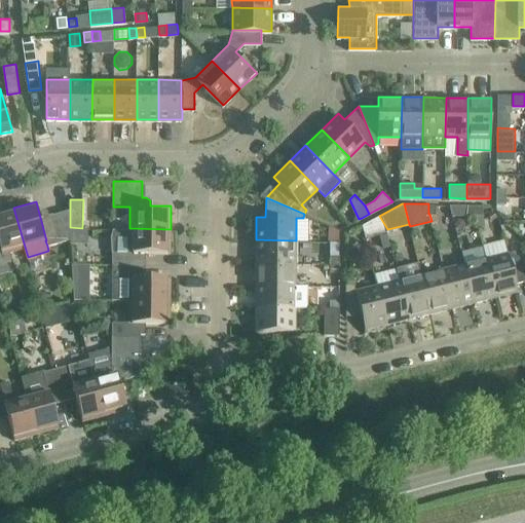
[(0,273),(12,270),(14,266),(10,251),(25,247),(13,208),(0,211),(0,273)]
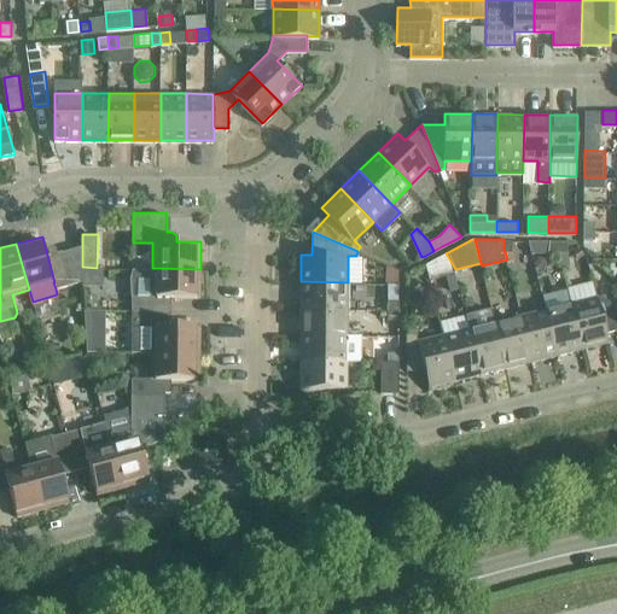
[(51,244),(45,246),(54,282),(53,282),(56,288),(82,280),(82,267),(82,245),(57,252),(54,246),(51,244)]
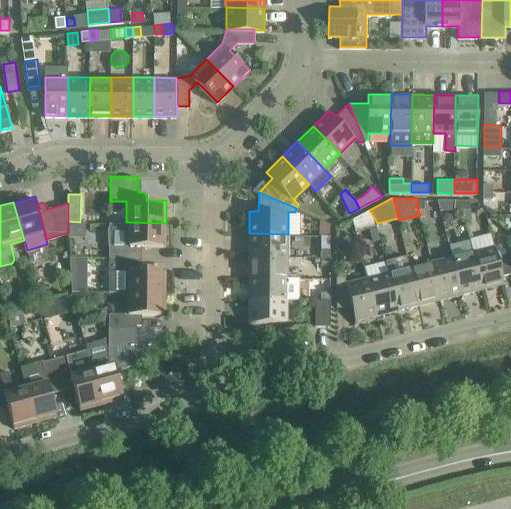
[(470,209),(463,209),(466,220),(472,219),(471,209),(470,209)]
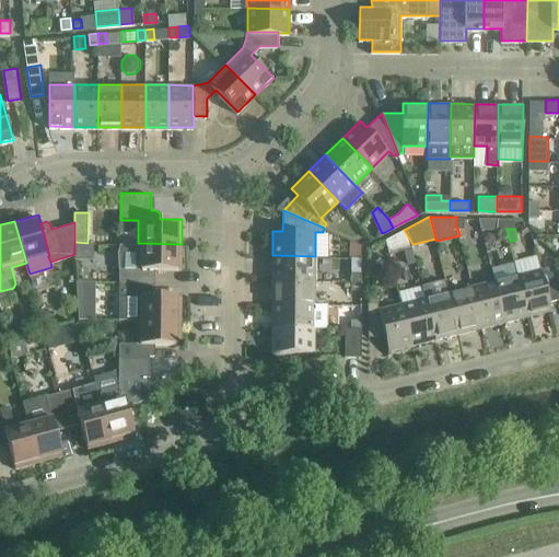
[(396,233),(386,239),(389,252),(411,245),(409,239),(404,230),(396,233)]
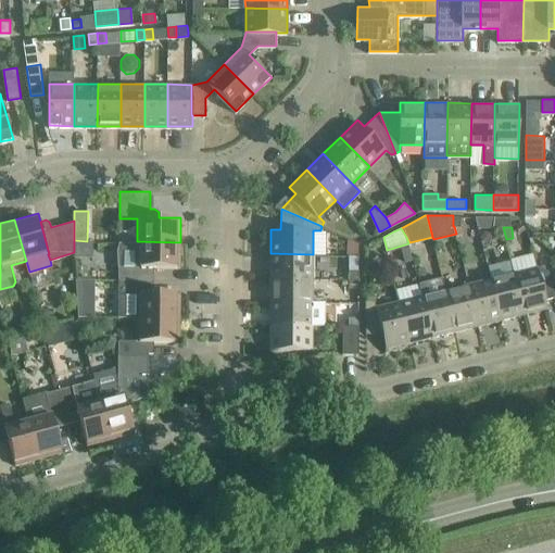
[(118,278),(149,279),(149,266),(180,266),(180,242),(137,241),(118,241),(118,243),(121,250),(121,265),(118,266),(118,278)]
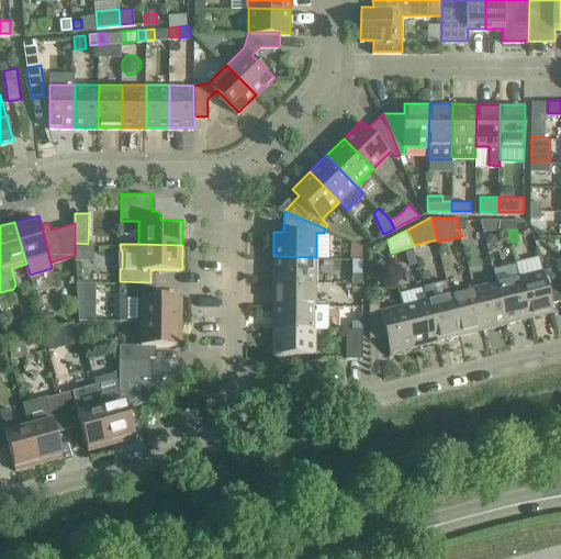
[(273,256),(273,280),(316,280),(316,257),(273,256)]
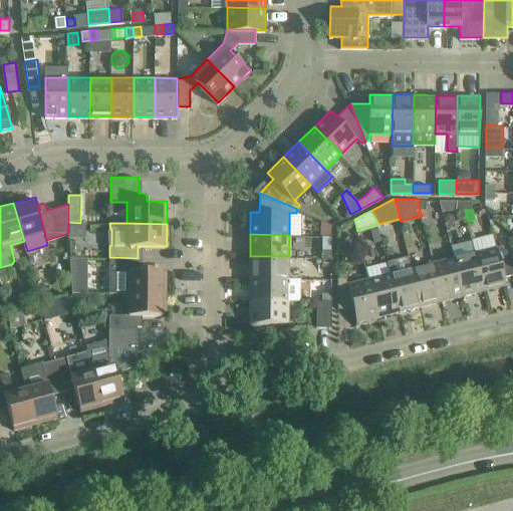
[(472,238),(451,244),(454,256),(463,294),(484,289),(475,251),(472,238)]
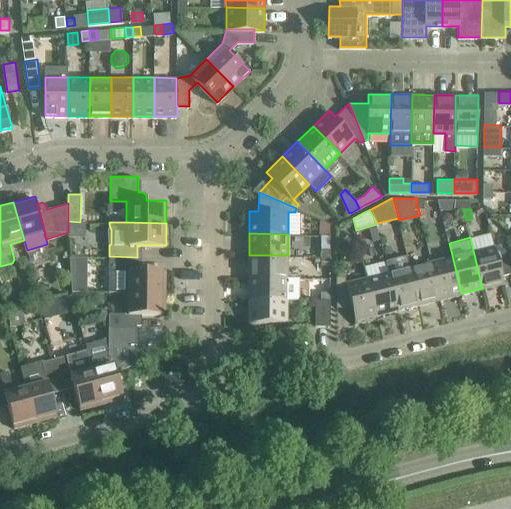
[(494,245),(501,275),(502,275),(510,272),(510,251),(509,253),(498,244),(494,245)]
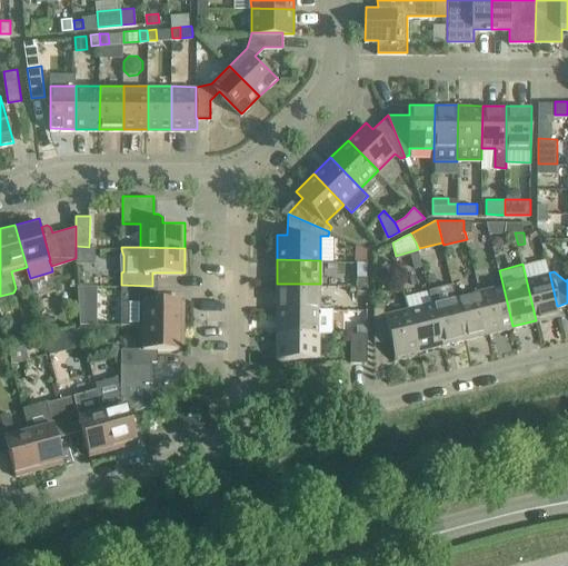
[(549,272),(526,278),(536,320),(560,314),(558,306),(557,306),(549,272)]
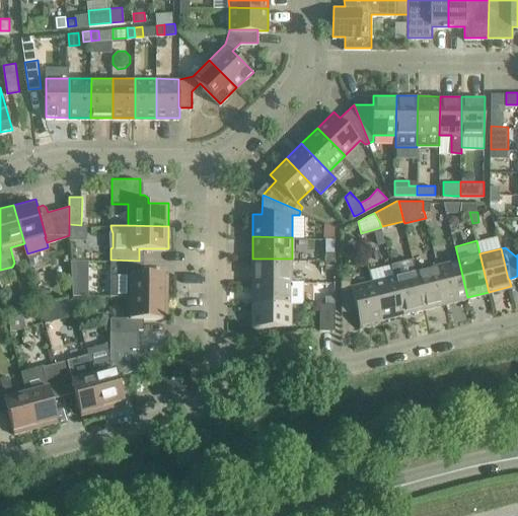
[(413,258),(391,263),(394,275),(404,313),(425,307),(416,270),(413,258)]
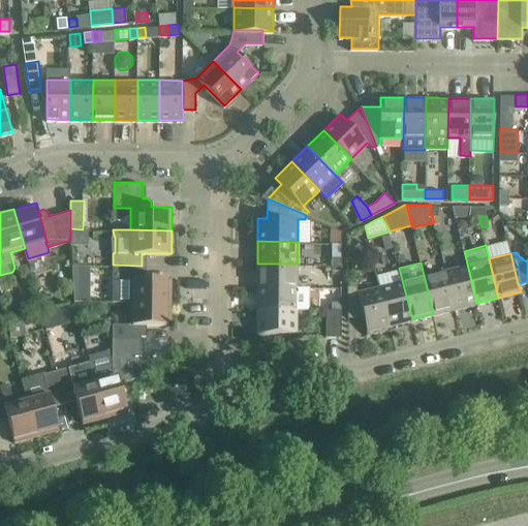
[(257,264),(257,286),(298,286),(298,264),(257,264)]
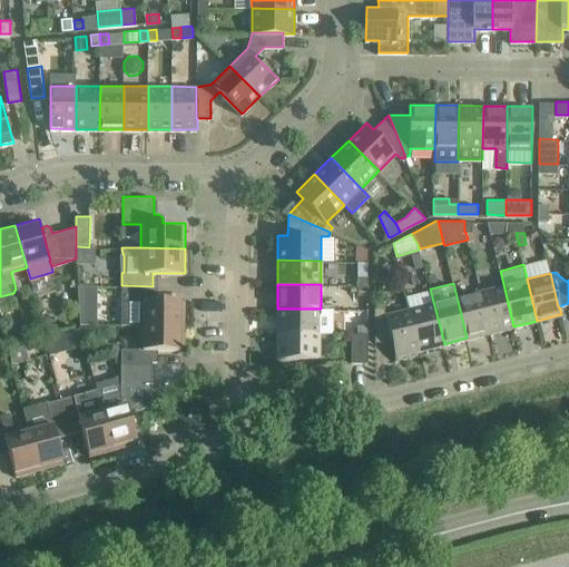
[(503,284),(480,291),(490,332),(513,326),(503,284)]
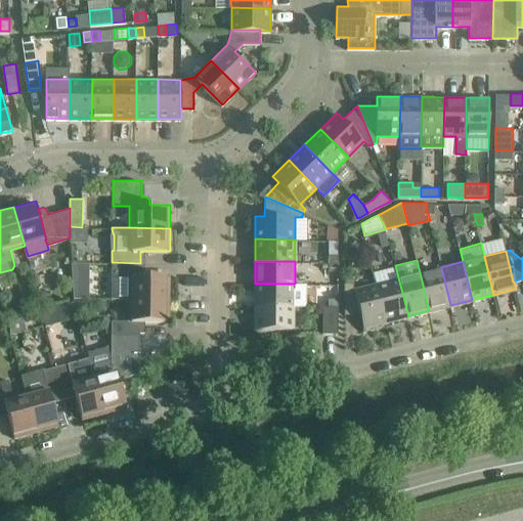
[(129,297),(169,298),(170,275),(140,274),(140,263),(112,262),(112,298),(129,297)]
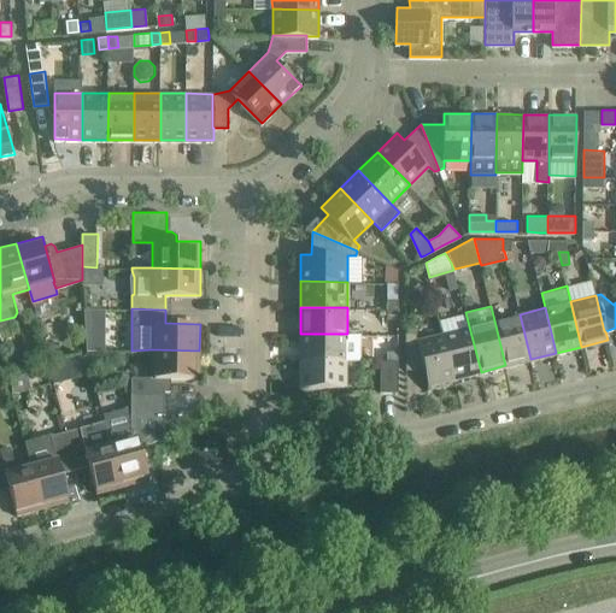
[(105,310),(84,310),(87,351),(105,351),(105,310)]
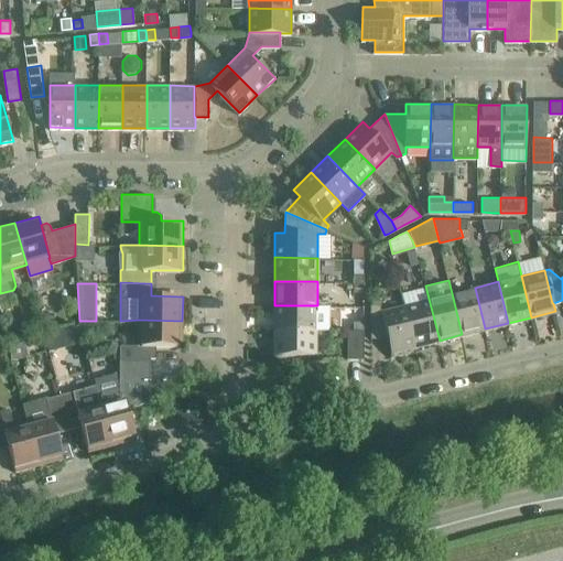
[(425,286),(402,292),(405,304),(417,346),(440,341),(429,299),(425,286)]
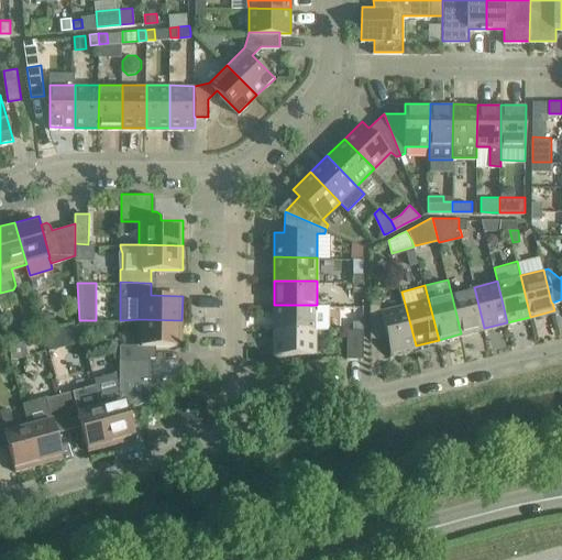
[(474,287),(451,293),(461,333),(484,328),(474,287)]
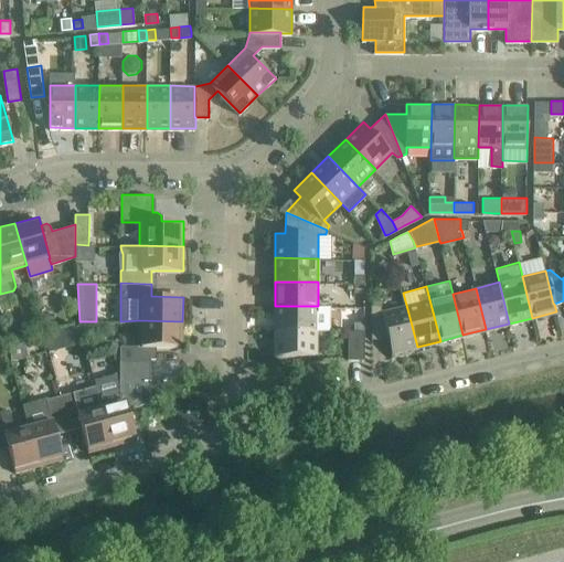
[(372,304),(372,314),(383,314),(382,311),(381,305),(372,304)]
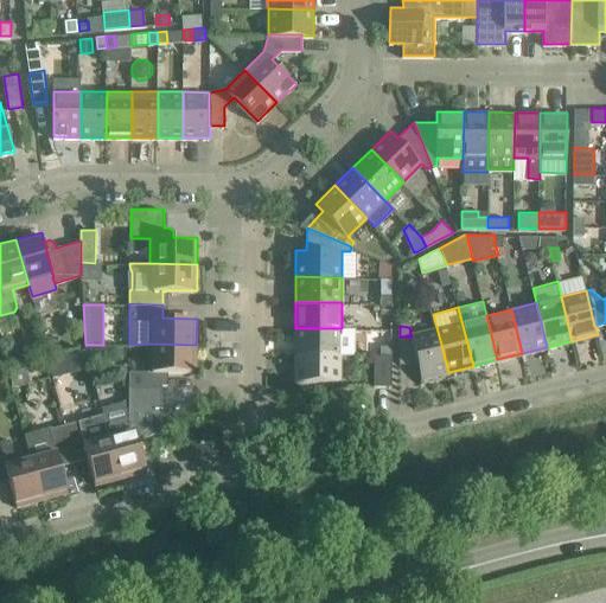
[(437,327),(410,334),(412,337),(419,364),(422,378),(448,372),(437,327)]
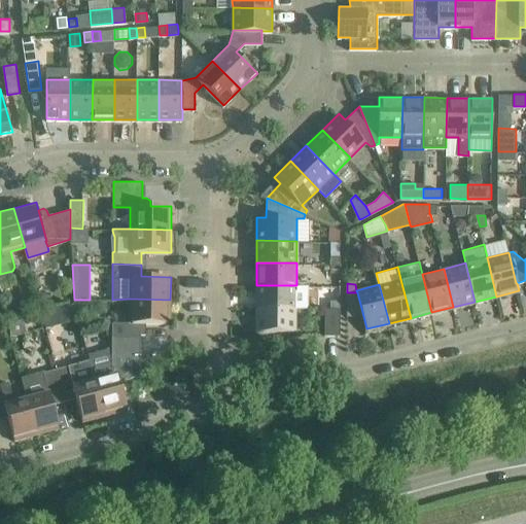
[(256,285),(256,307),(296,307),(310,307),(310,285),(296,285),(256,285)]
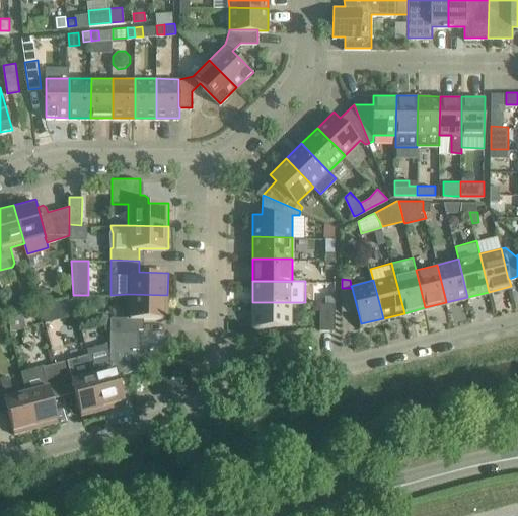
[(111,316),(111,329),(139,329),(139,317),(167,318),(167,295),(128,294),(127,316),(111,316)]
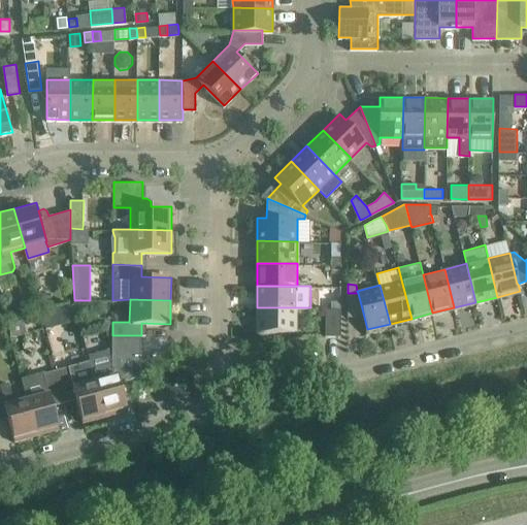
[(257,307),(257,331),(296,331),(297,307),(257,307)]
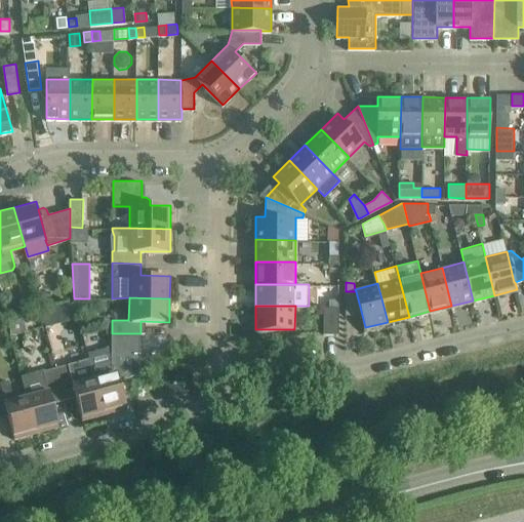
[(339,307),(329,307),(324,307),(324,333),(338,333),(339,307)]
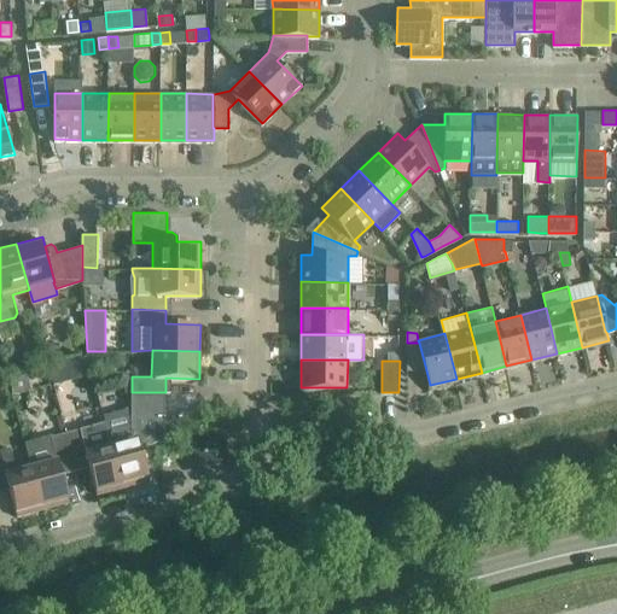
[(164,415),(166,392),(132,392),(131,424),(131,430),(133,434),(137,433),(140,445),(164,439),(164,433),(174,433),(174,415),(164,415)]
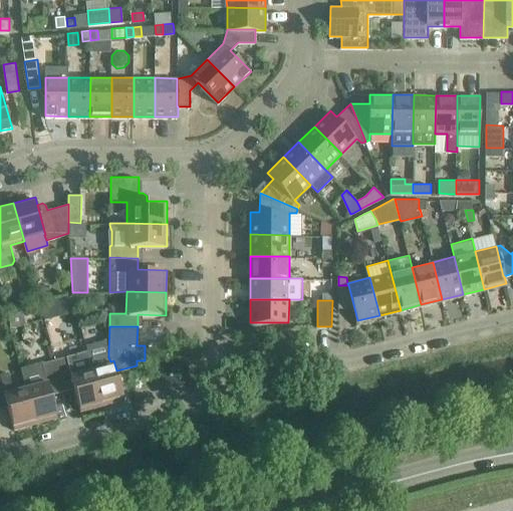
[(87,349),(54,358),(62,386),(73,382),(80,410),(102,405),(89,357),(87,349)]
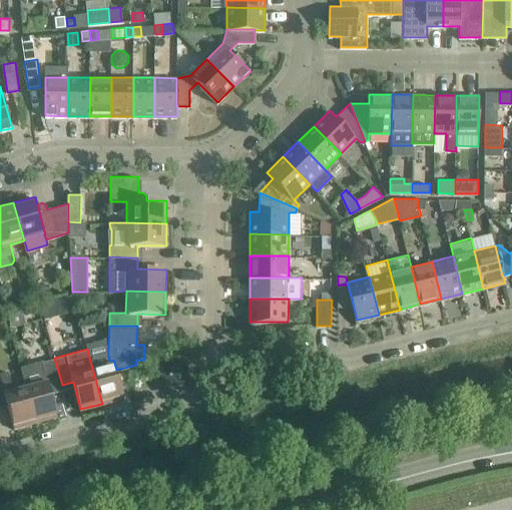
[(124,398),(116,370),(113,360),(110,361),(108,357),(108,352),(89,357),(102,404),(124,398)]
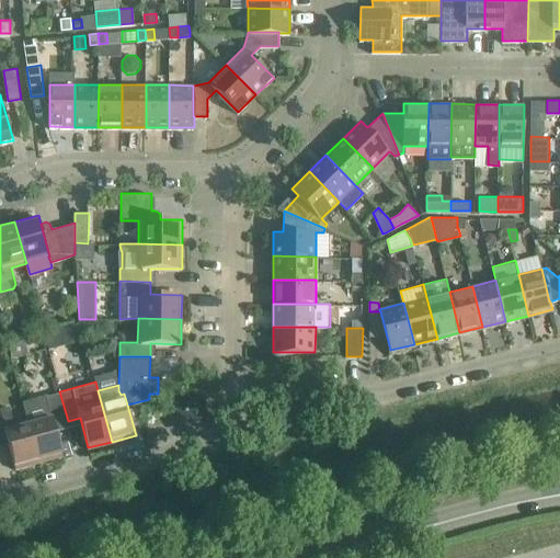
[(23,401),(27,419),(40,462),(64,455),(55,424),(68,421),(59,391),(23,401)]
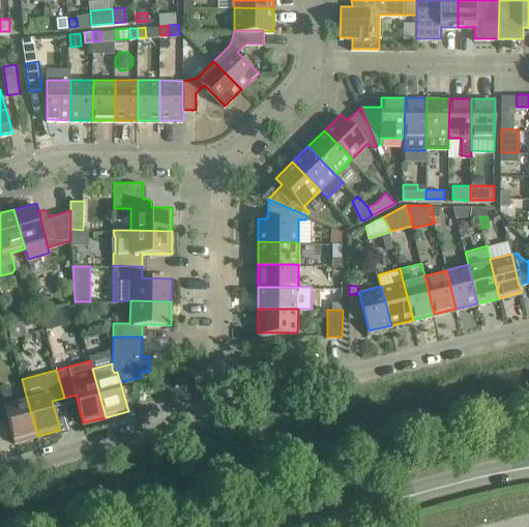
[(0,385),(0,414),(7,413),(15,442),(37,436),(26,396),(13,400),(9,383),(0,385)]
